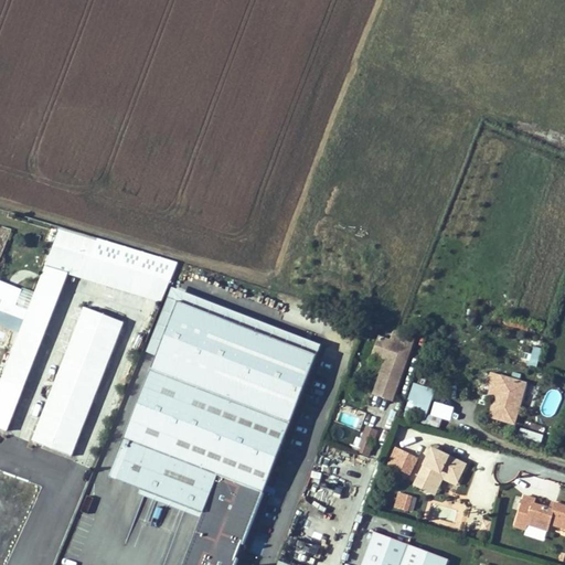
[(98,241),(60,230),(0,383),(0,428),(8,432),(70,275),(162,302),(170,280),(94,257),(98,241)]
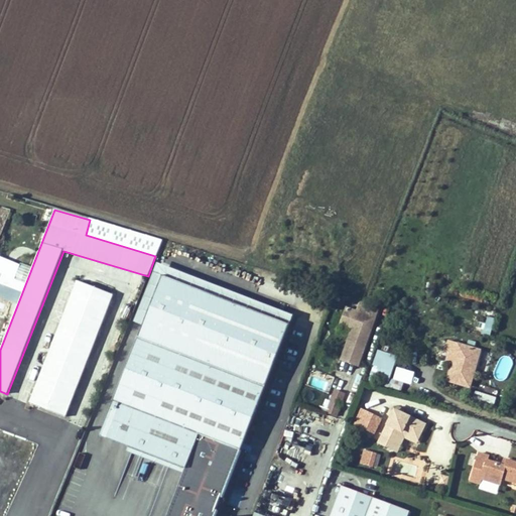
[(162,274),(288,325),(292,314),(165,265),(162,274)]
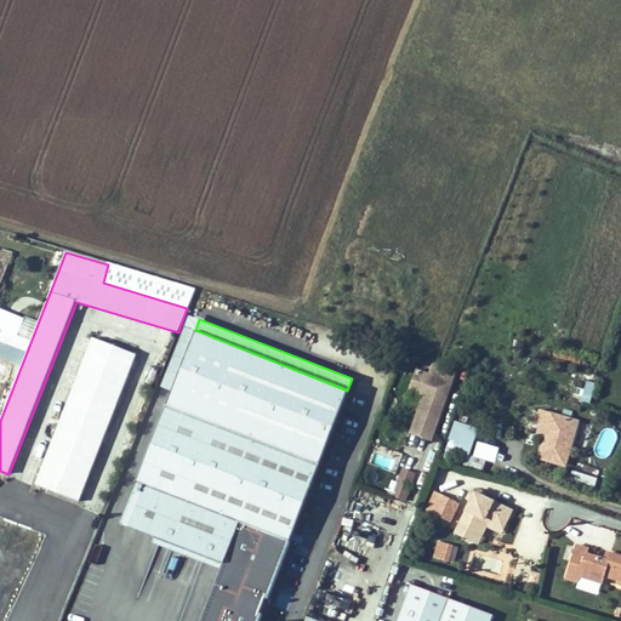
[(197,620),(256,620),(260,613),(256,613),(262,597),(266,598),(347,391),(195,330),(171,391),(119,523),(221,563),(197,620)]
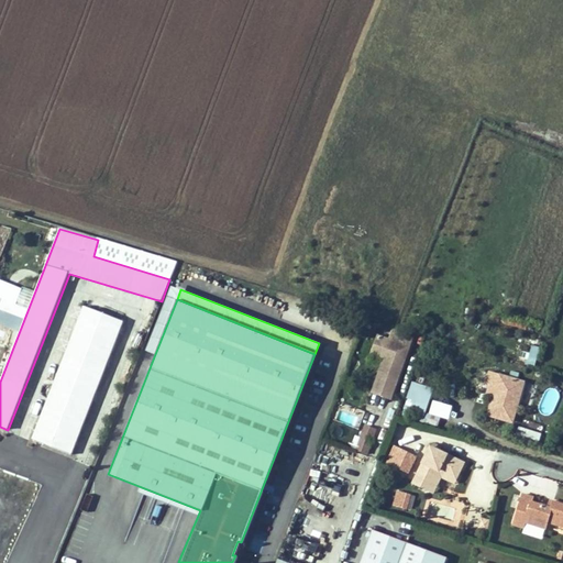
[(85,307),(34,439),(73,454),(123,322),(85,307)]
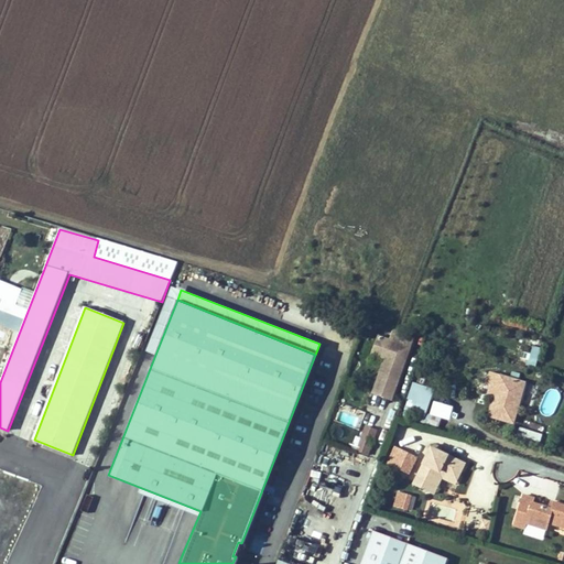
[(392,400),(414,338),(407,336),(403,345),(379,336),(372,355),(386,359),(373,393),(392,400)]
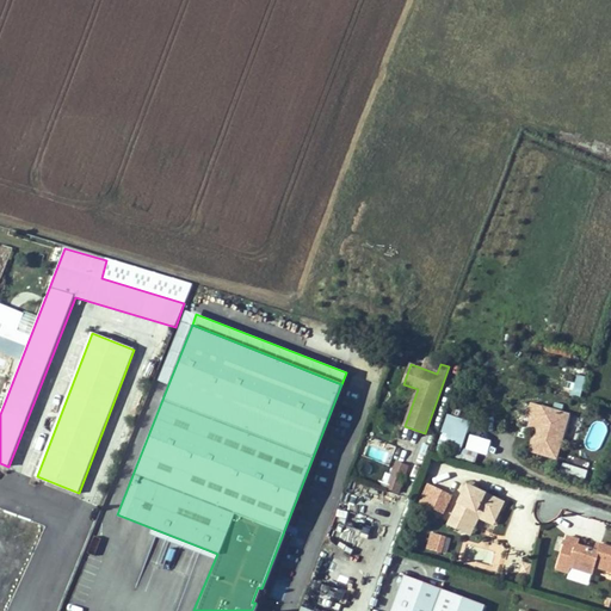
[(581,395),(584,384),(575,382),(573,393),(581,395)]
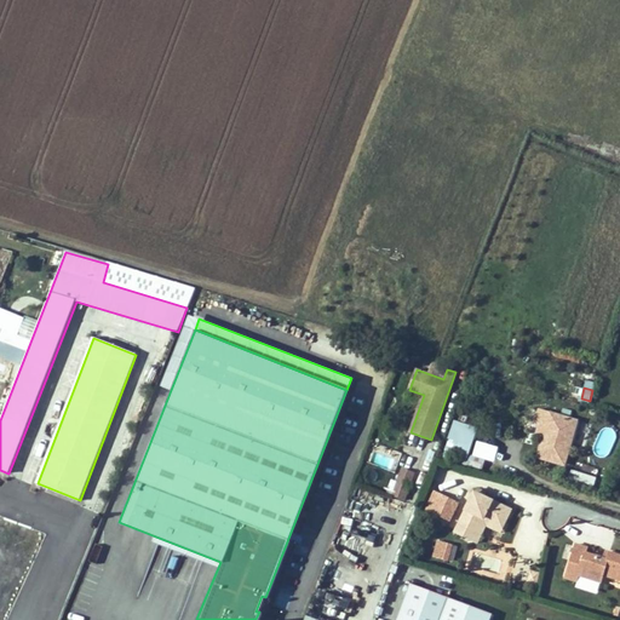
[(569,419),(572,411),(563,408),(561,417),(569,419)]
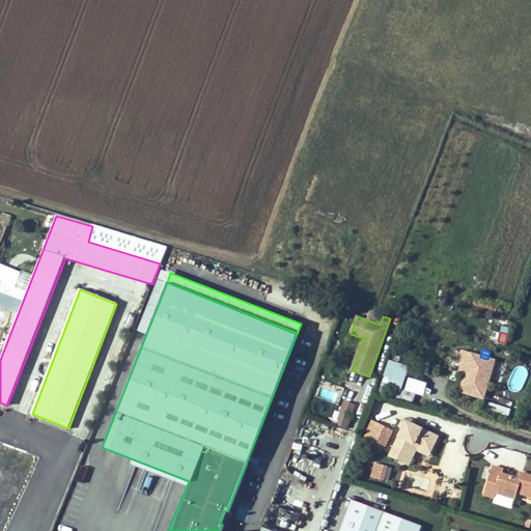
[(467,371),(472,355),(462,352),(458,362),(463,363),(460,369),(467,371)]
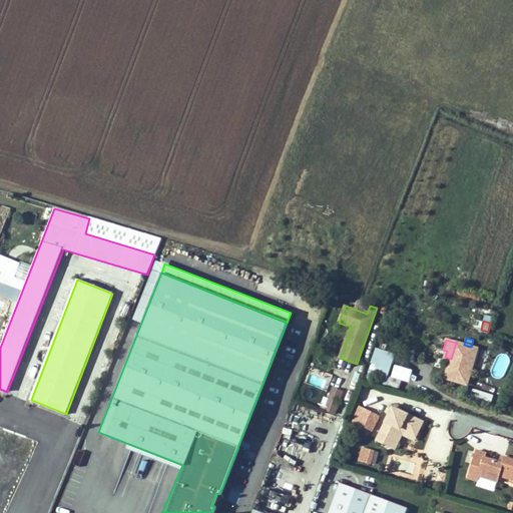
[(474,370),(480,350),(456,343),(451,359),(446,378),(467,385),(471,370),(474,370)]
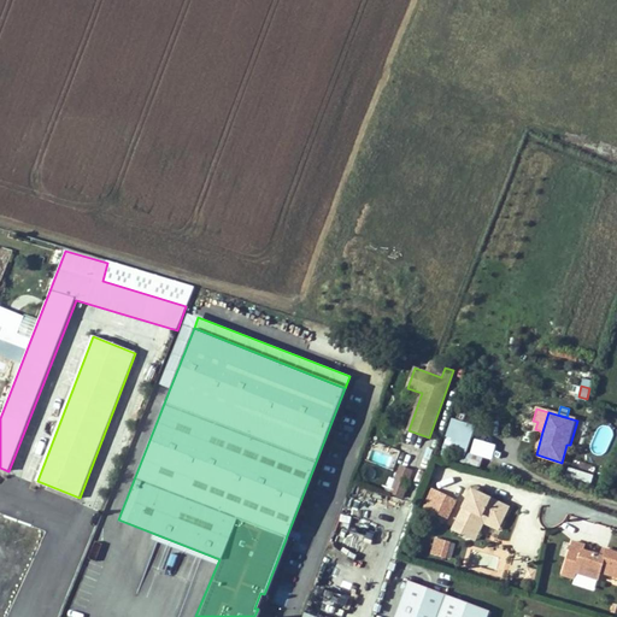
[(465,456),(476,427),(453,418),(447,436),(453,439),(450,451),(465,456)]
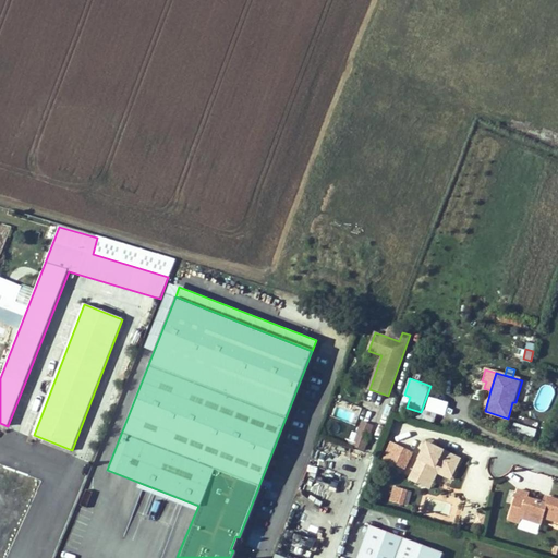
[(336,407),(334,415),(350,421),(352,413),(336,407)]
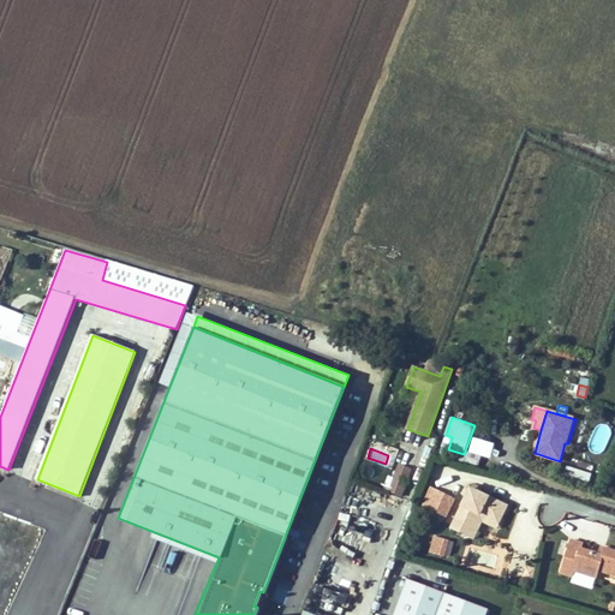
[(478,466),(482,457),(467,452),(464,460),(478,466)]
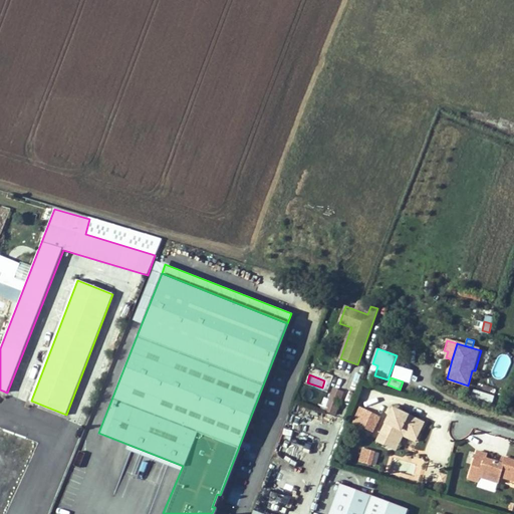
[(339,403),(342,394),(333,390),(329,400),(339,403)]
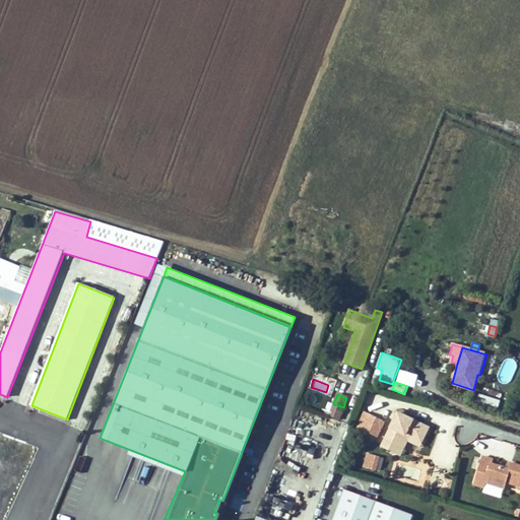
[(478,394),(476,402),(499,407),(501,399),(478,394)]
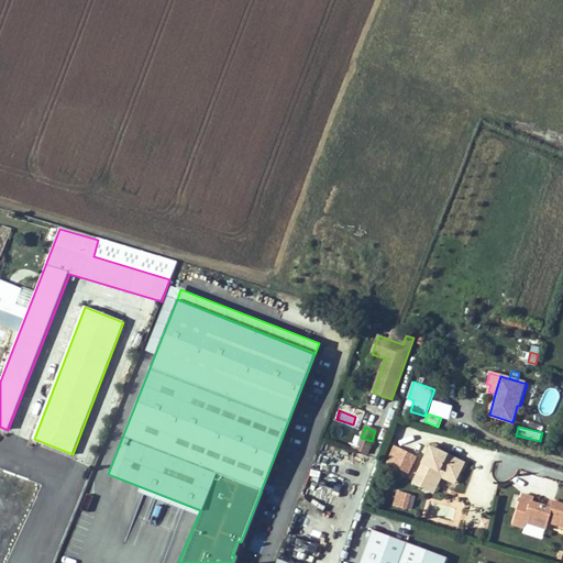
[(367,454),(372,441),(361,438),(359,445),(356,450),(356,451),(367,454)]
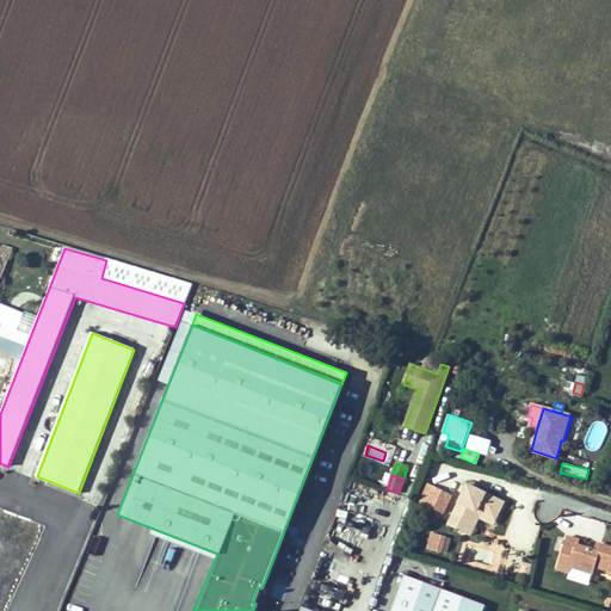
[(426,505),(434,487),(429,485),(420,501),(426,505)]
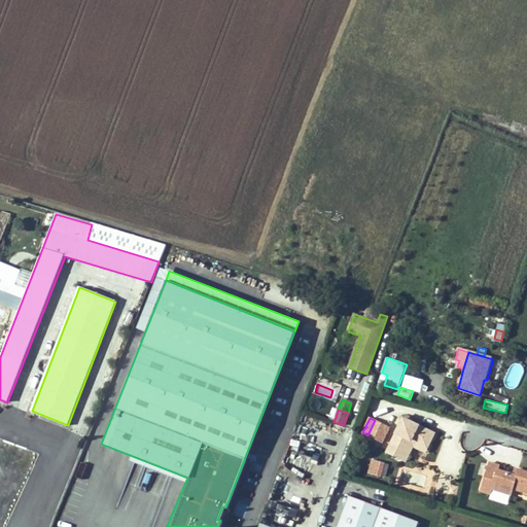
[(382,443),(389,427),(375,420),(367,435),(382,443)]
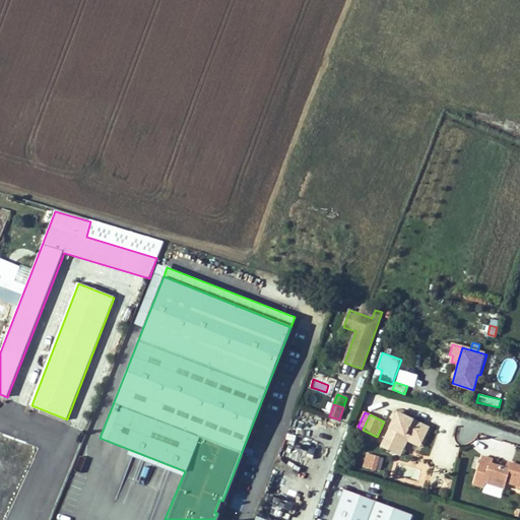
[(429,428),(405,416),(403,420),(396,417),(382,447),(397,454),(406,435),(421,443),(429,428)]
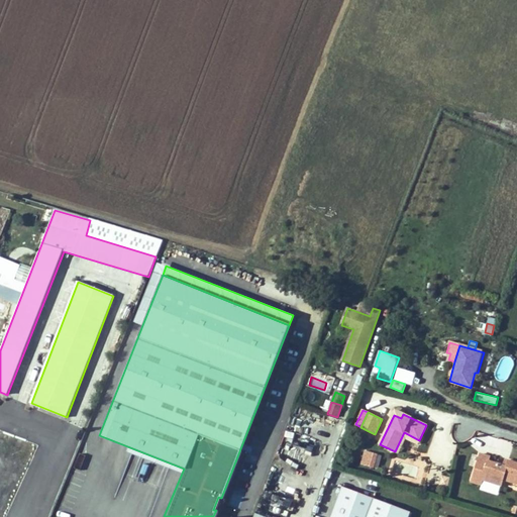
[(419,440),(404,432),(395,451),(398,452),(405,437),(418,444),(419,440)]
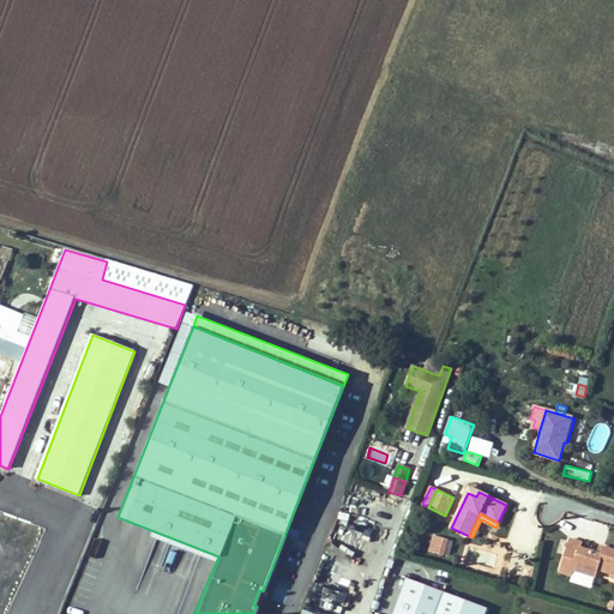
[(444,555),(449,540),(434,536),(432,545),(435,546),(433,553),(444,555)]
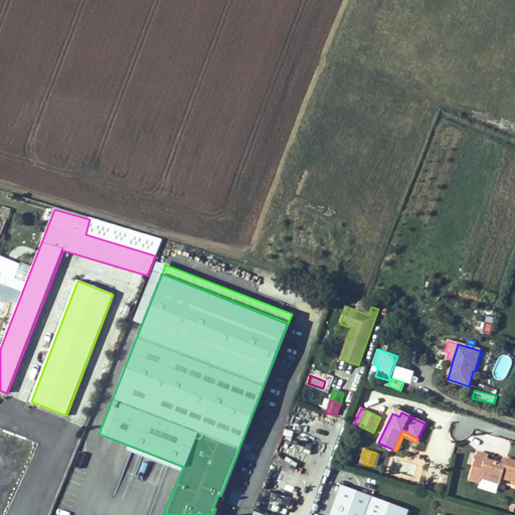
[(514,462),(506,459),(504,465),(500,464),(486,460),(488,455),(478,453),(470,480),(479,483),(481,478),(500,484),(501,478),(514,482),(514,462)]
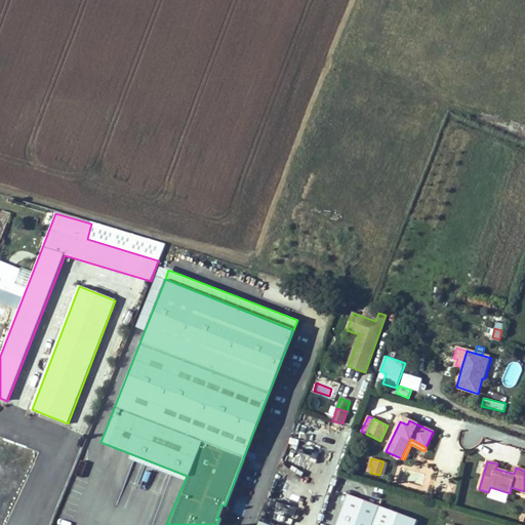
[(454,495),(456,485),(449,483),(446,493),(454,495)]
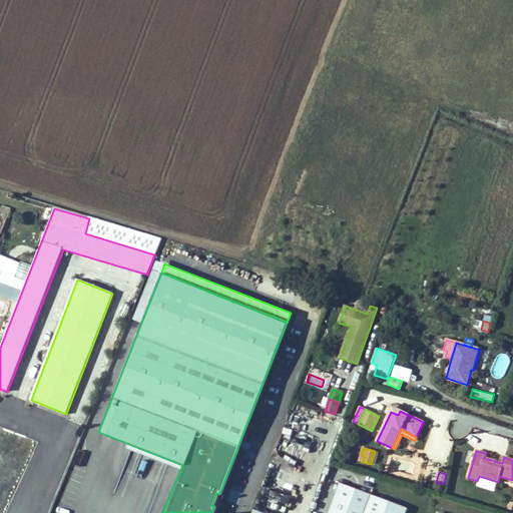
[(495,490),(498,482),(479,476),(477,481),(476,485),(495,490)]
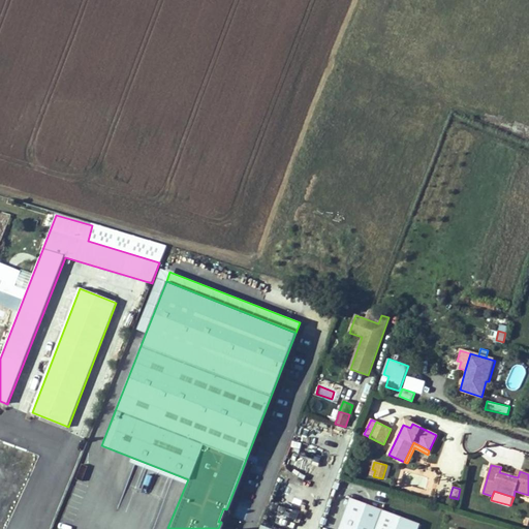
[(417,528),(419,524),(350,498),(339,528),(417,528)]
